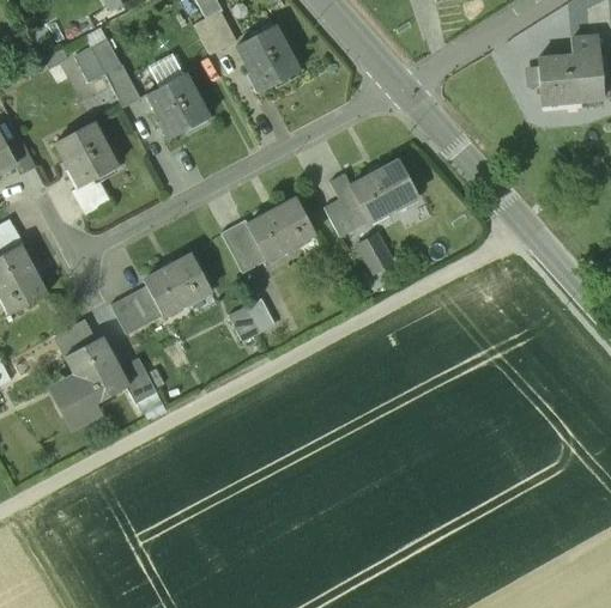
[(222,7),(217,0),(197,0),(205,16),(206,17),(221,8),(222,7)]
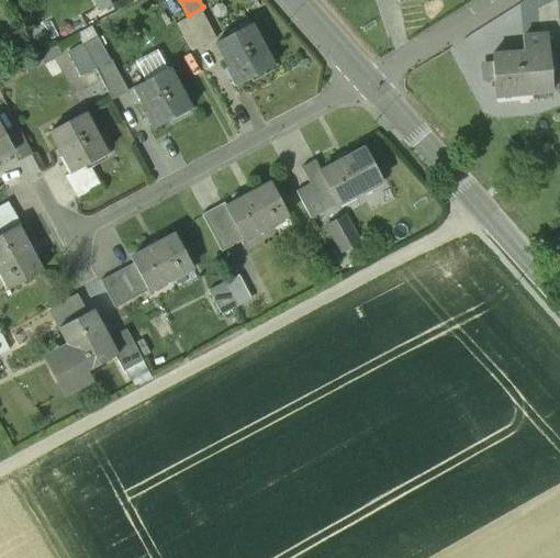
[(216,35),(202,8),(189,15),(188,14),(177,20),(192,48),(216,35)]
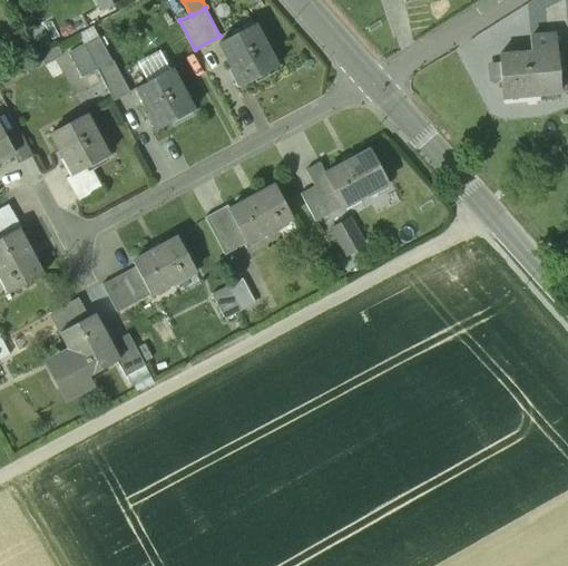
[(254,22),(219,40),(234,67),(231,69),(240,86),(277,66),(254,22)]
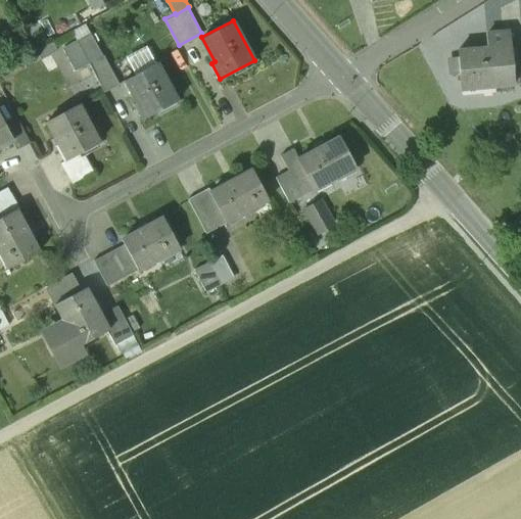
[(512,30),(489,32),(490,45),(461,48),(465,87),(516,82),(512,30)]
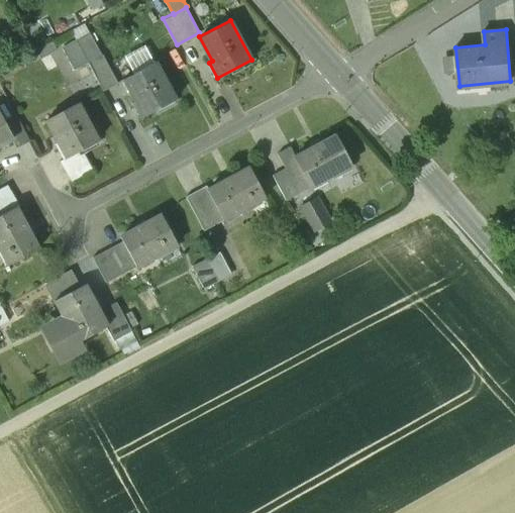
[(91,32),(77,39),(88,60),(103,89),(118,81),(104,56),(103,57),(91,32)]
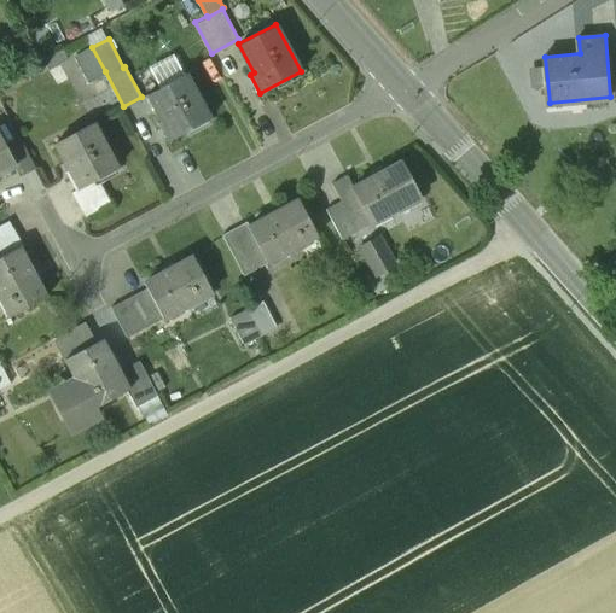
[(92,47),(75,56),(88,81),(105,71),(92,47)]
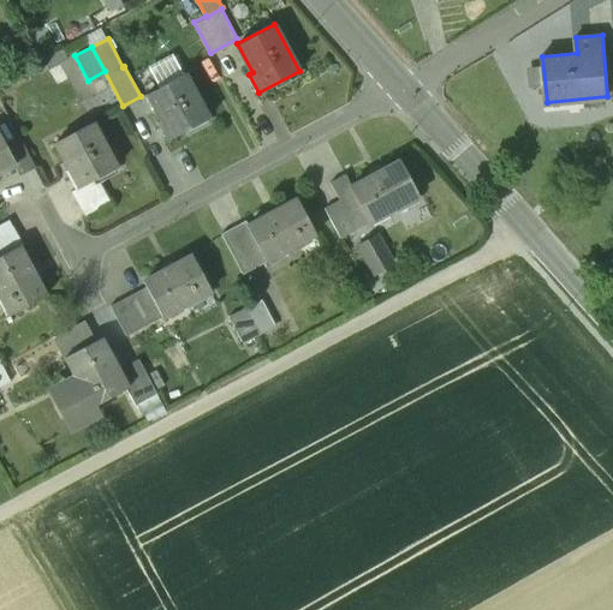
[(161,85),(149,91),(173,137),(209,118),(185,72),(174,53),(152,65),(161,85)]
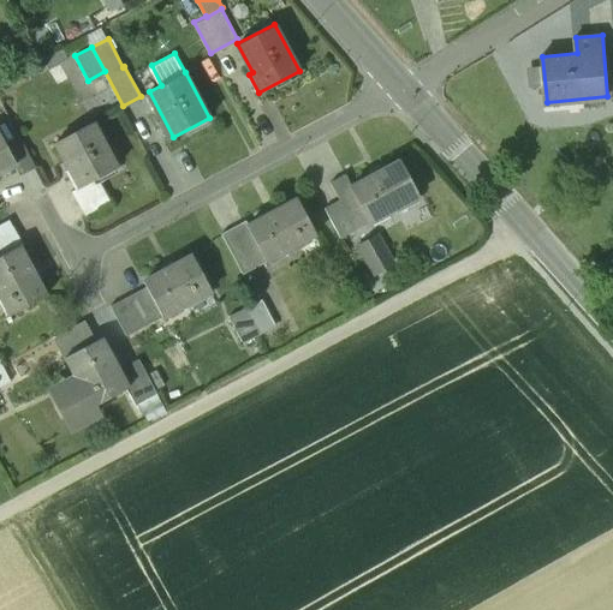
[(95,121),(57,142),(71,167),(66,169),(76,189),(97,178),(118,166),(95,121)]
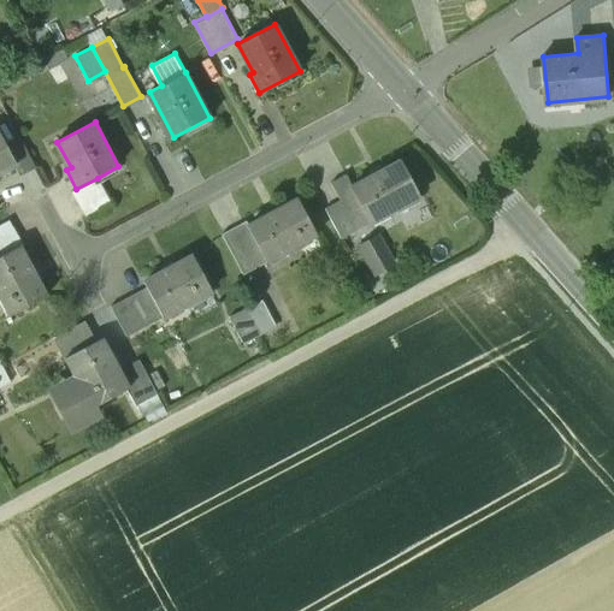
[(0,132),(0,171),(16,164),(6,146),(0,132)]
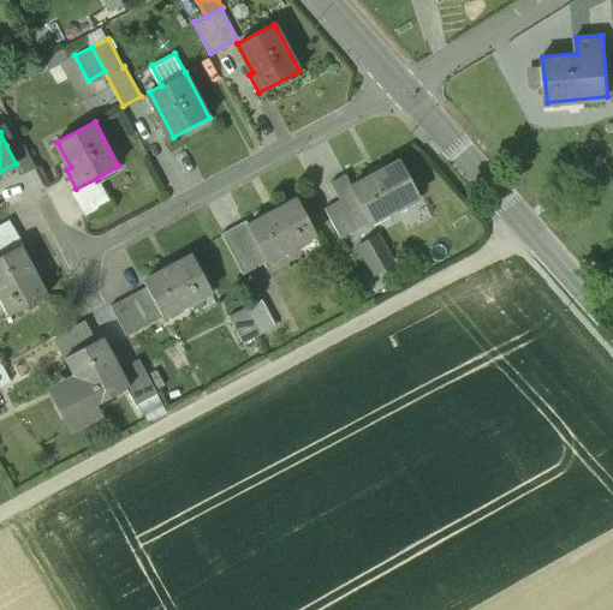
[(43,179),(22,137),(6,145),(16,163),(29,186),(43,179)]
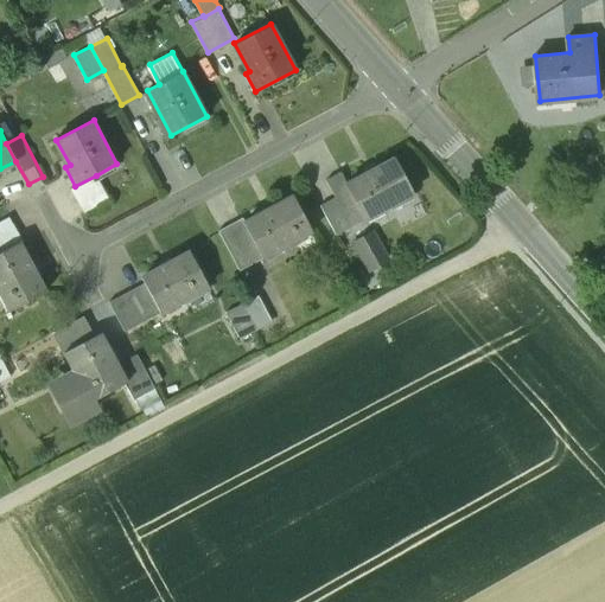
[(414,192),(395,158),(348,183),(346,184),(352,194),(365,218),(414,192)]
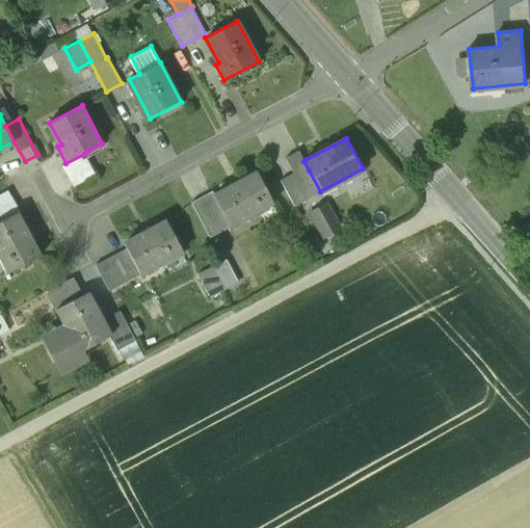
[(305,160),(298,149),(287,156),(294,170),(297,176),(309,170),(303,161),(305,160)]
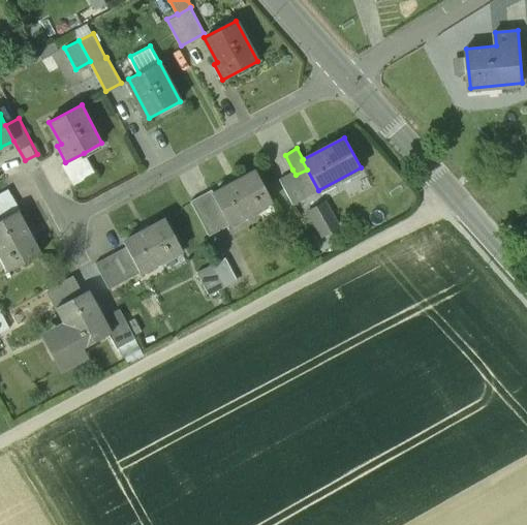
[(65,162),(62,164),(73,185),(95,174),(84,153),(65,162)]
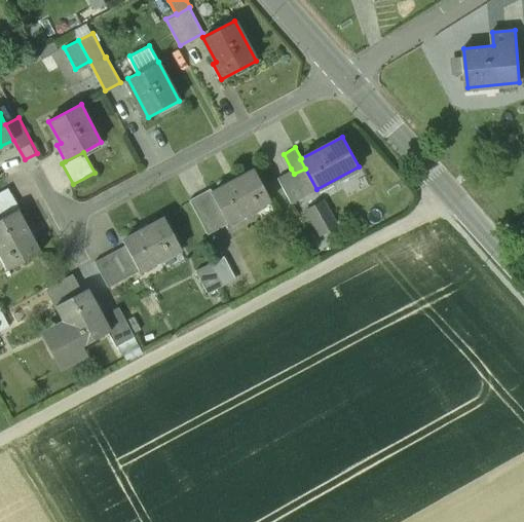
[(316,189),(305,169),(294,174),(291,169),(277,176),(292,202),(316,189)]
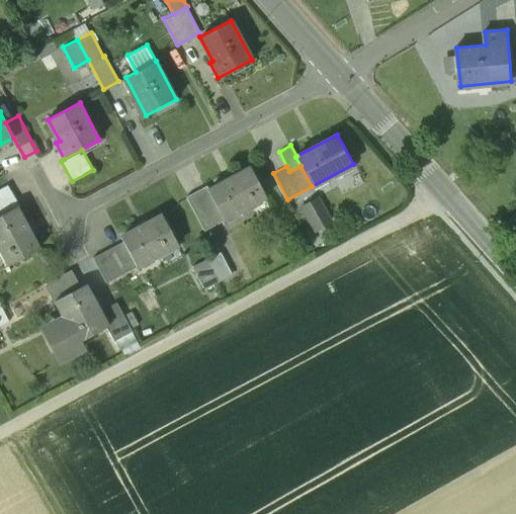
[(251,167),(209,189),(226,219),(266,196),(251,167)]
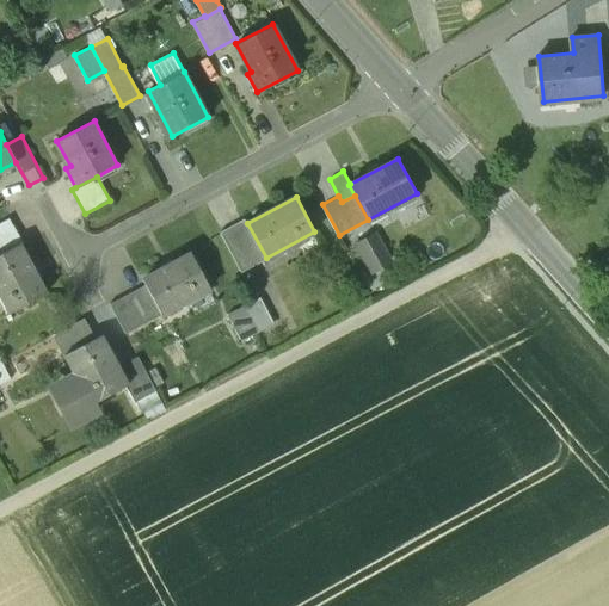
[(10,217),(0,222),(0,254),(19,245),(23,242),(10,217)]
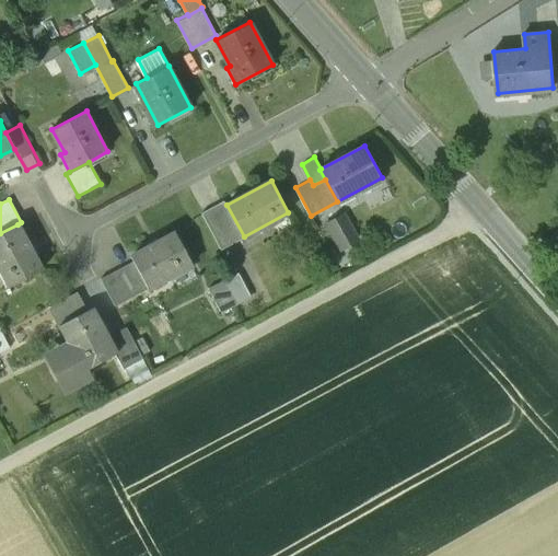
[(227,205),(224,200),(204,212),(222,247),(244,236),(227,205)]
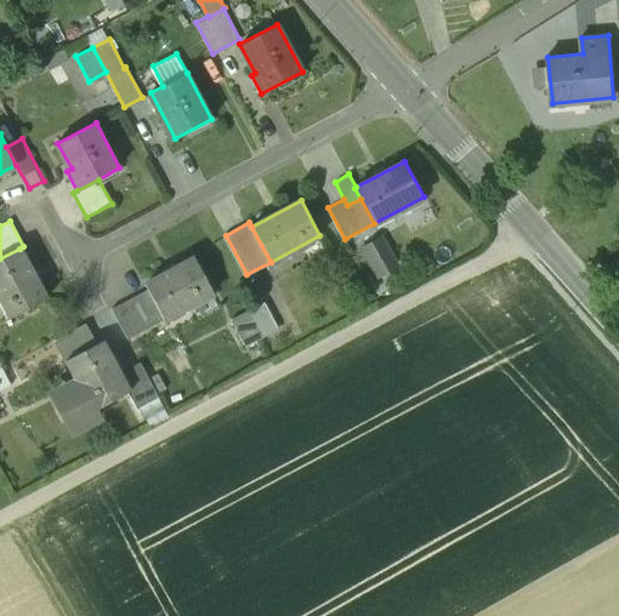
[(396,264),(382,240),(365,249),(380,274),(396,264)]
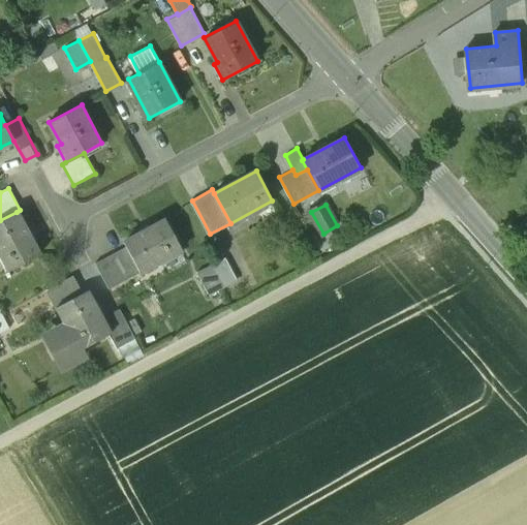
[(0,220),(0,254),(8,270),(38,253),(17,212),(0,220)]
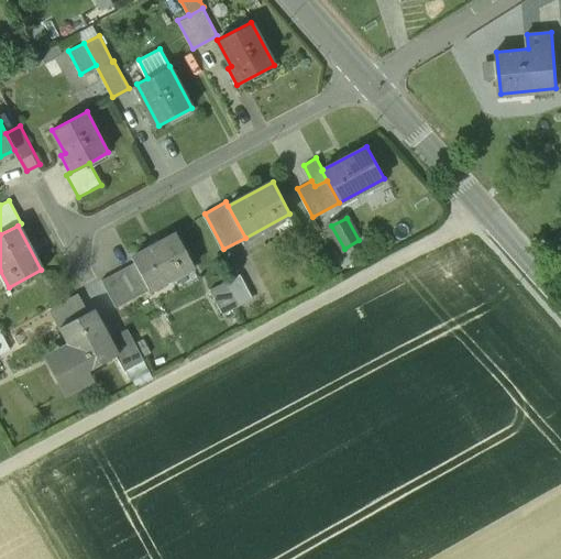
[(176,232),(132,256),(134,259),(150,288),(194,264),(176,232)]
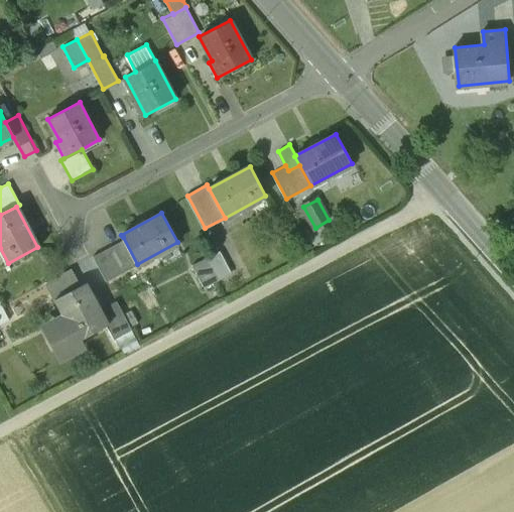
[(123,237),(92,253),(107,280),(137,264),(123,237)]
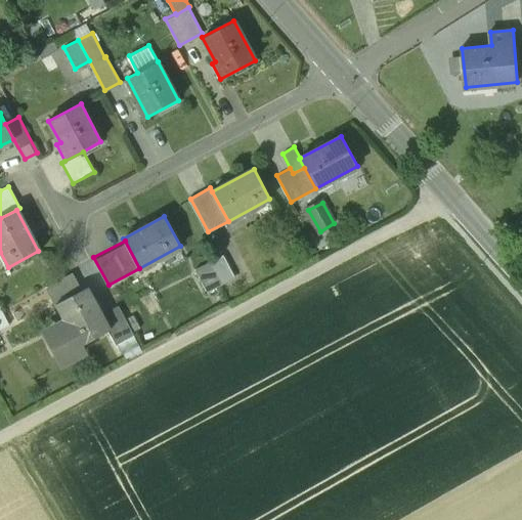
[(235,276),(224,255),(210,262),(221,284),(235,276)]
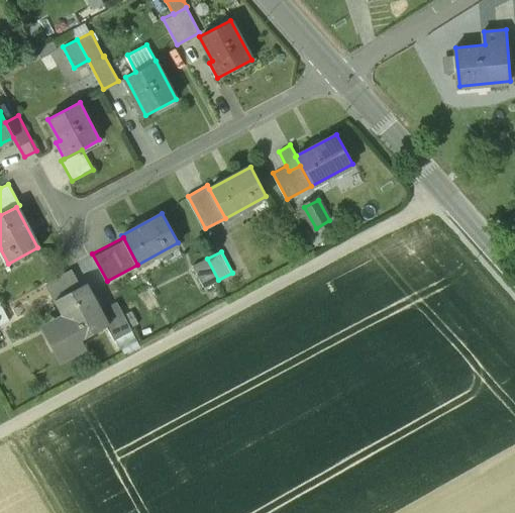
[(218,280),(207,259),(193,266),(204,287),(218,280)]
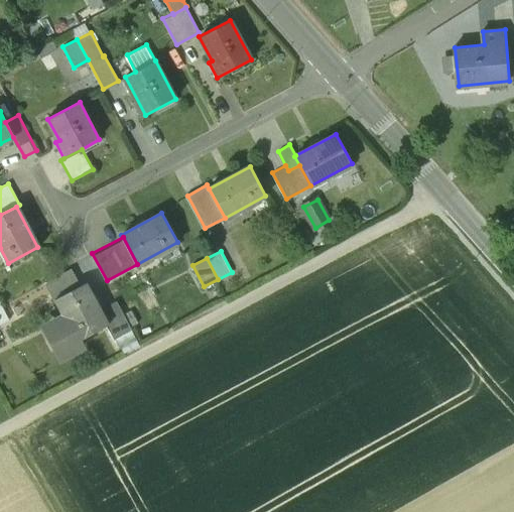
[(73,267),(46,281),(55,299),(82,285),(73,267)]
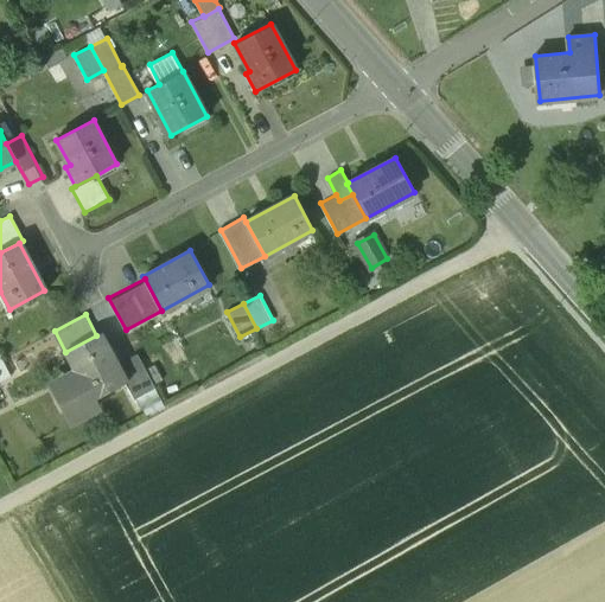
[(96,335),(65,352),(76,370),(59,379),(67,394),(59,398),(71,420),(99,405),(95,398),(126,382),(127,382),(118,364),(101,333),(96,335)]
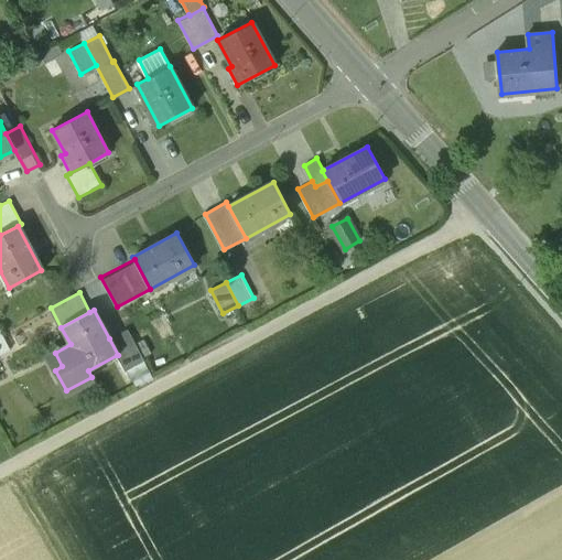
[(144,359),(128,327),(109,338),(118,355),(117,355),(125,370),(144,359)]
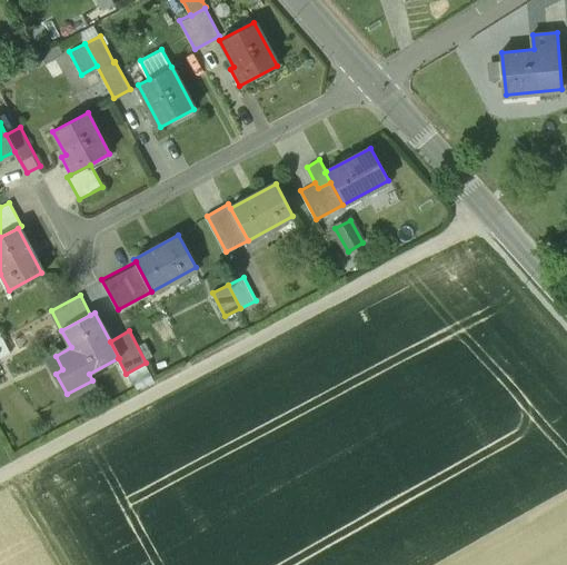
[(1,337),(0,337),(0,357),(10,353),(1,337)]
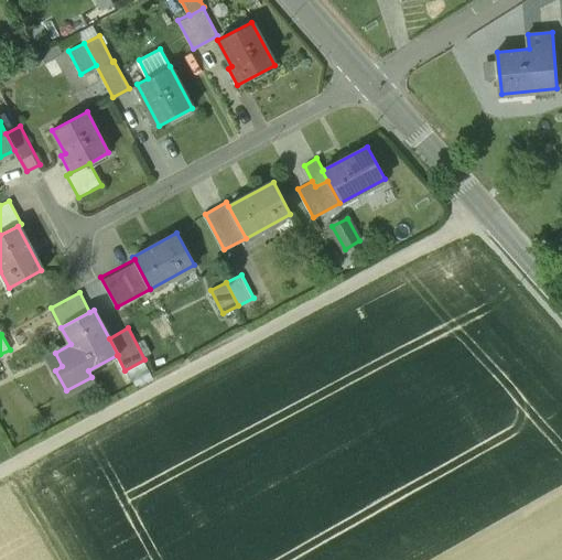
All buildings are outlined.
